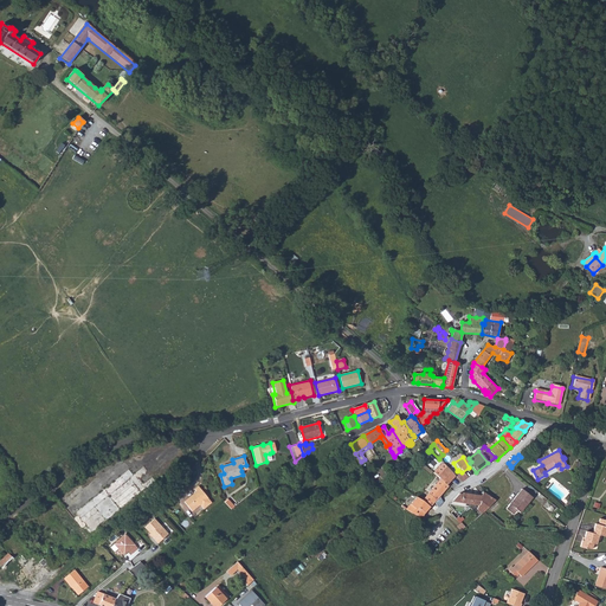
[(414,465),(420,462),(417,459),(410,465),(413,470),(417,468),(414,465)]
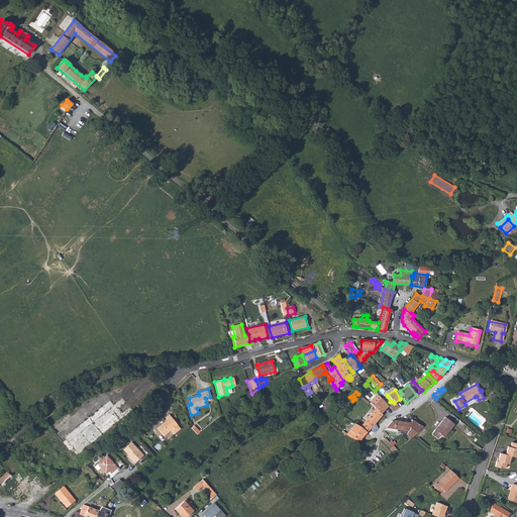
[(121,398),(113,405),(110,408),(118,418),(121,415),(123,417),(131,411),(121,398)]
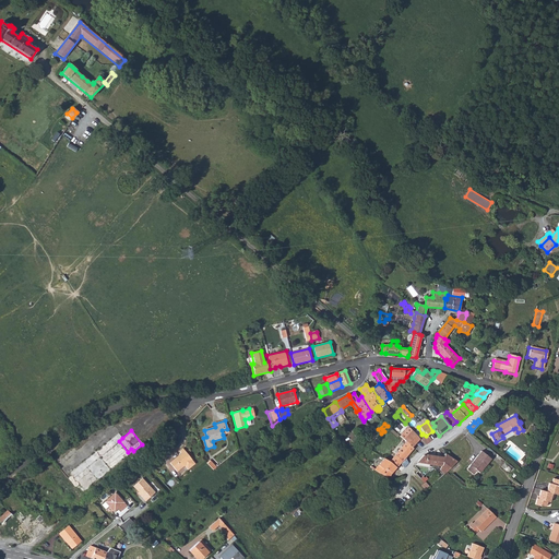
[(406,442),(412,447),(419,439),(419,438),(418,437),(413,430),(404,440),(406,442)]
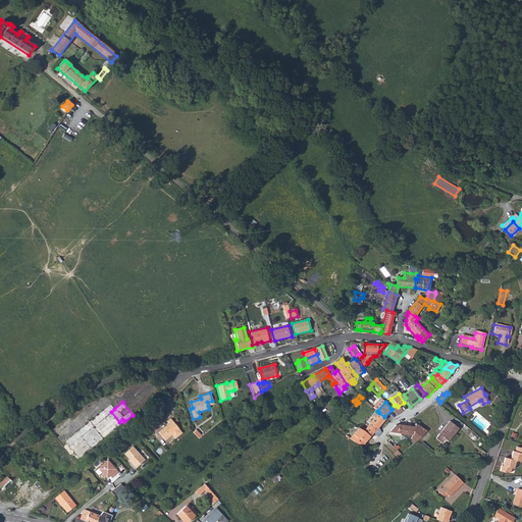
[(66,444),(63,447),(69,456),(73,453),(75,456),(73,457),(76,460),(100,441),(124,421),(122,419),(119,422),(111,412),(114,409),(110,405),(91,420),(64,441),(66,444)]
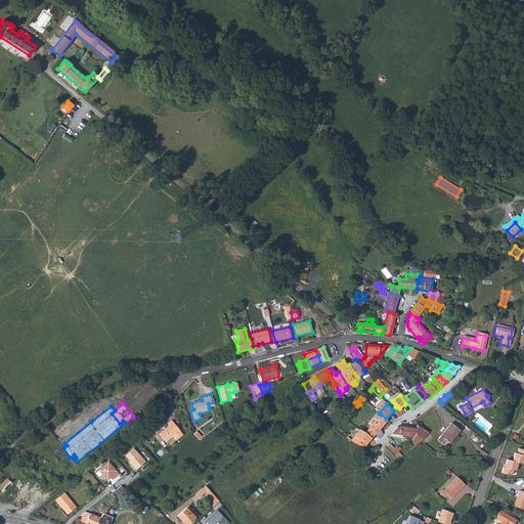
[(399,418),(403,413),(399,408),(396,406),(395,407),(392,409),(393,410),(393,411),(399,418)]
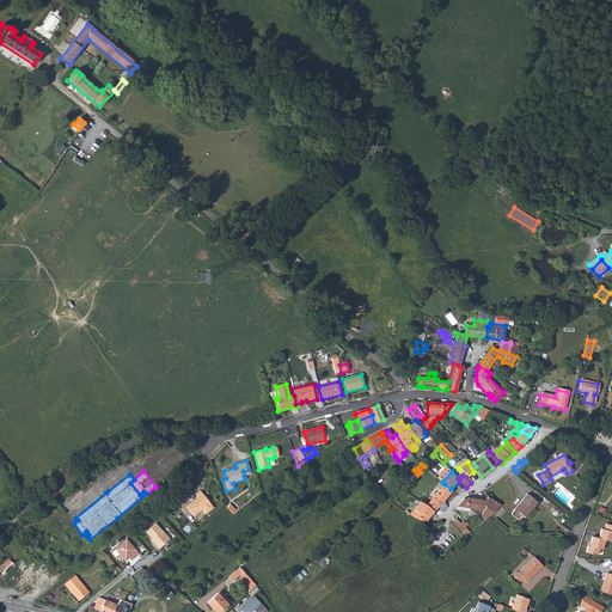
[(433,499),(427,506),(421,502),(410,514),(409,515),(411,516),(416,519),(421,521),(427,521),(429,518),(434,512),(439,507),(442,513),(447,507),(444,501),(452,491),(451,489),(445,484),(433,499)]
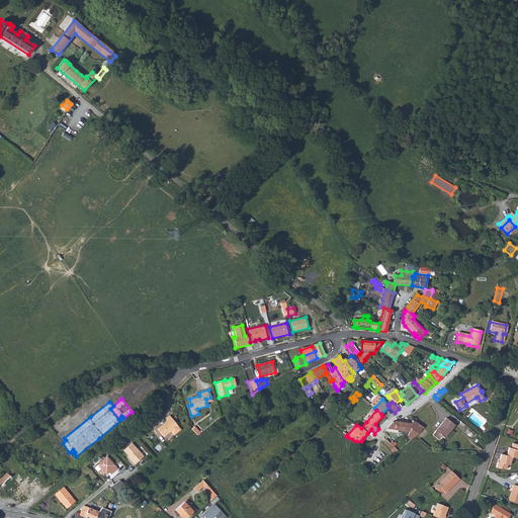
[(168,421),(158,430),(164,437),(171,431),(174,435),(181,430),(169,416),(166,419),(168,421)]
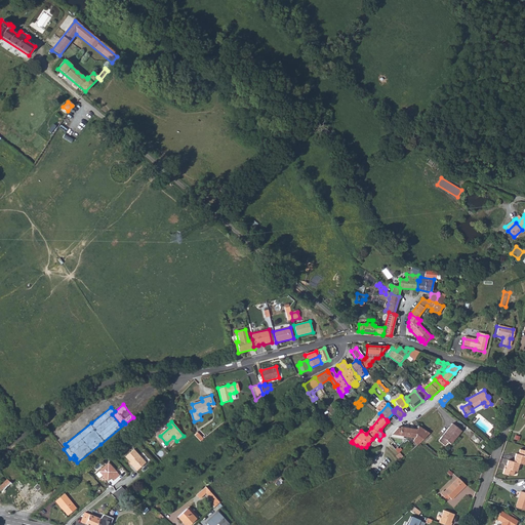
[(451,423),(441,437),(447,442),(450,444),(460,431),(451,423)]
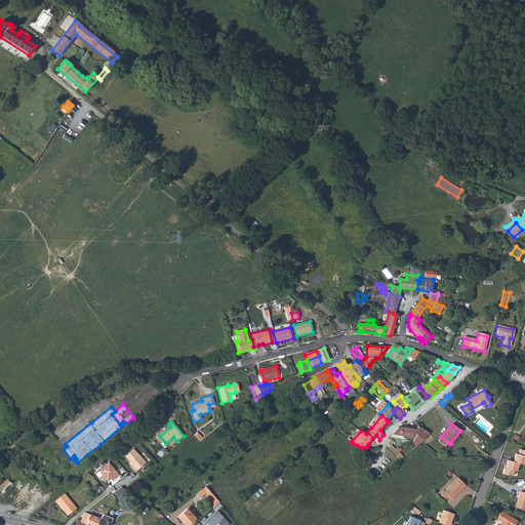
[(410,441),(406,445),(411,450),(414,447),(417,444),(418,443),(429,433),(417,426),(417,430),(400,427),(400,429),(398,428),(392,434),(414,438),(412,441),(410,441)]
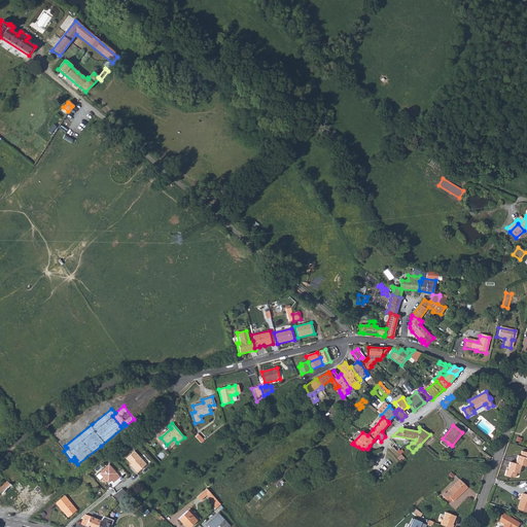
[(199,434),(196,437),(201,444),(204,441),(199,434)]
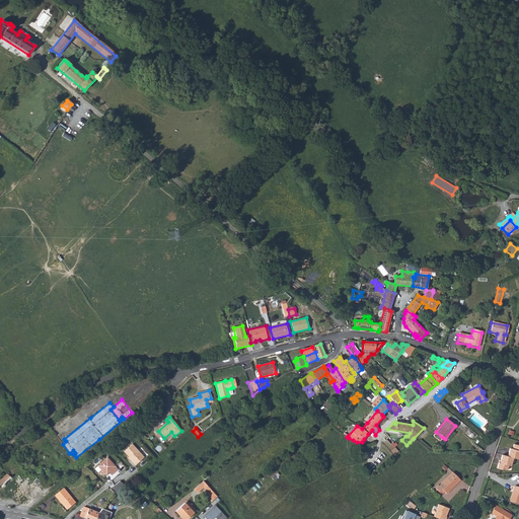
[(397,444),(390,436),(387,439),(394,447),(397,444)]
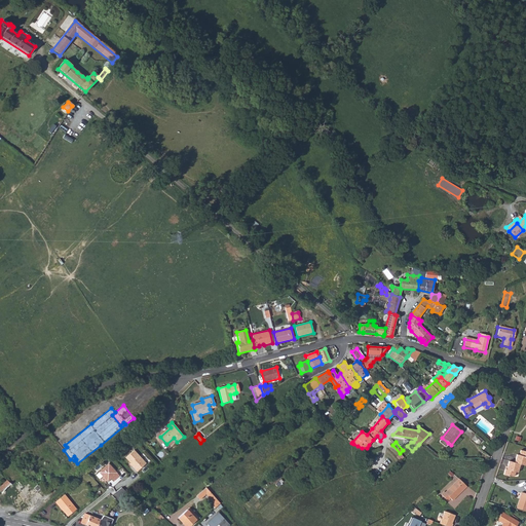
[(147,463),(135,450),(126,457),(133,464),(132,465),(138,472),(147,463)]
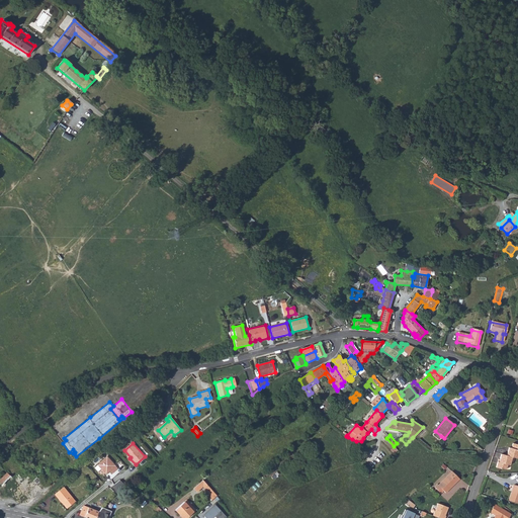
[(508,451),(507,455),(512,457),(517,459),(517,457),(517,444),(513,443),(512,448),(510,448),(509,451),(508,451)]
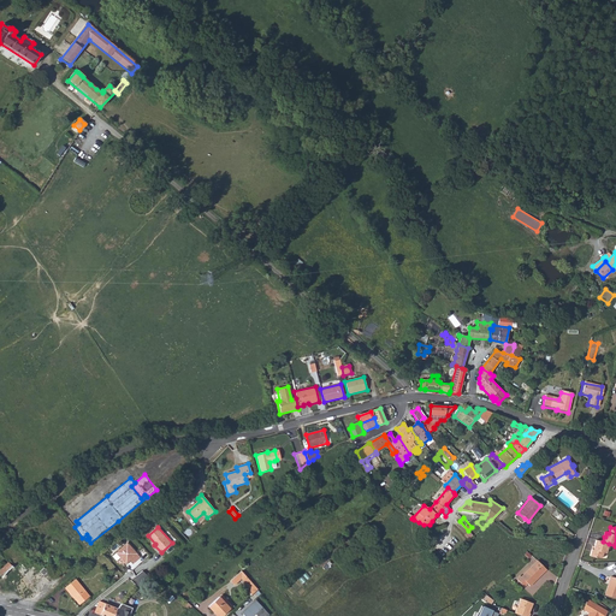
[(603,542),(597,540),(594,546),(593,550),(592,549),(590,556),(596,558),(596,557),(602,558),(604,554),(606,554),(609,544),(603,542)]
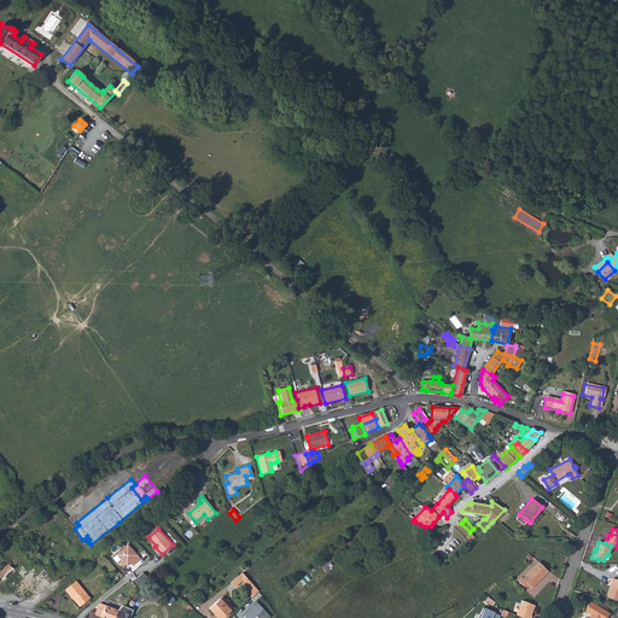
[(128,544),(116,554),(126,566),(130,563),(133,566),(140,559),(128,544)]
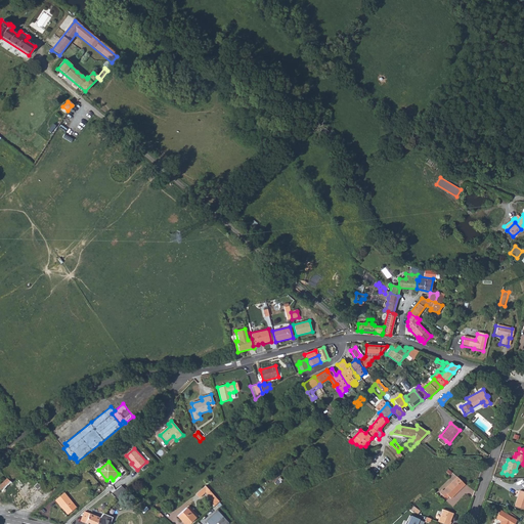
[(466,485),(464,483),(456,477),(443,490),(442,489),(439,492),(446,499),(449,497),(451,499),(466,485)]
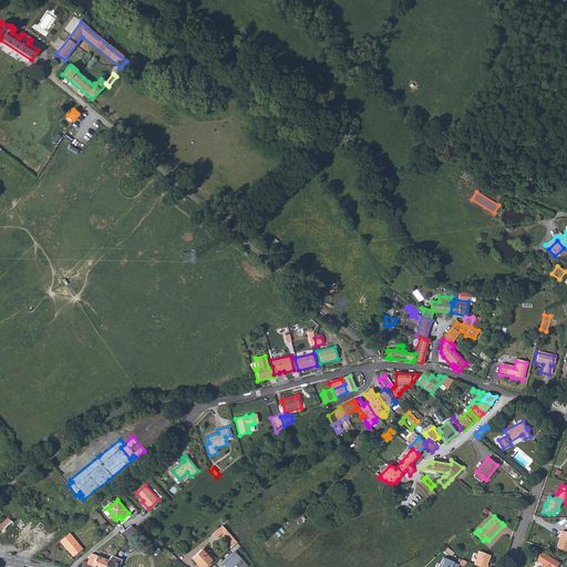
[(6,525),(10,521),(7,517),(3,522),(0,525),(0,529),(1,531),(6,525)]
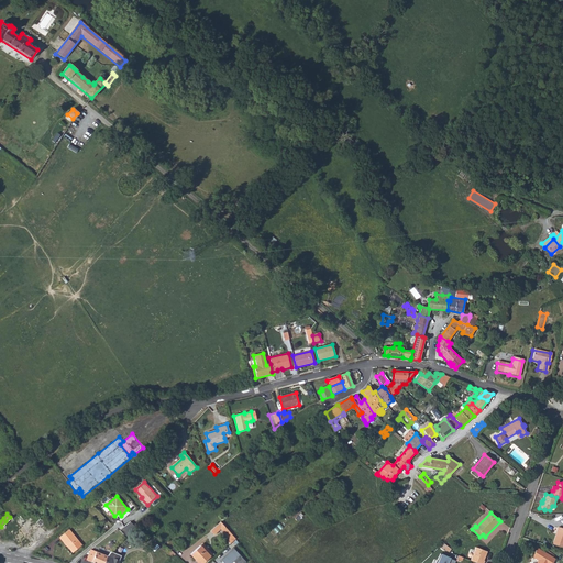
[(228,541),(230,544),(235,539),(220,522),(210,531),(213,534),(220,529),(221,527),(223,529),(222,530),(230,539),(228,541)]
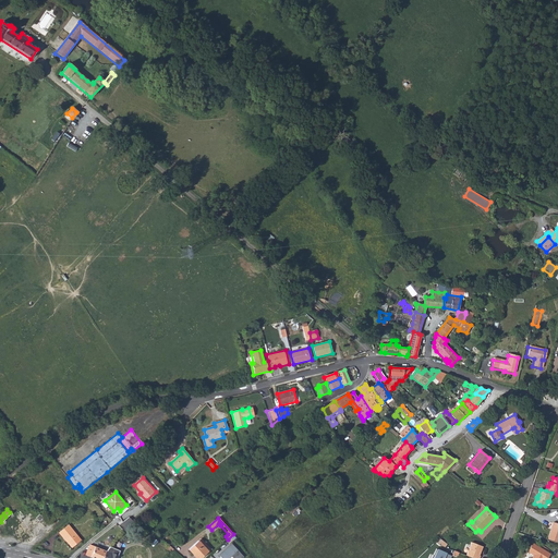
[(557,522),(553,521),(547,538),(557,541),(557,522)]
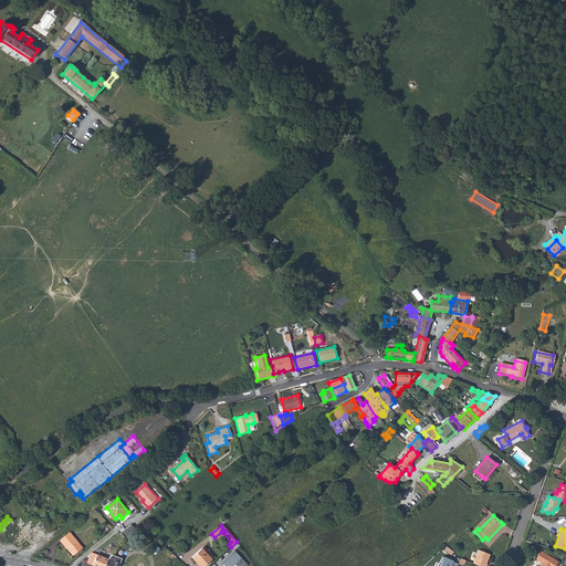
[(70,533),(60,541),(63,543),(69,548),(67,549),(73,556),(82,547),(70,533)]
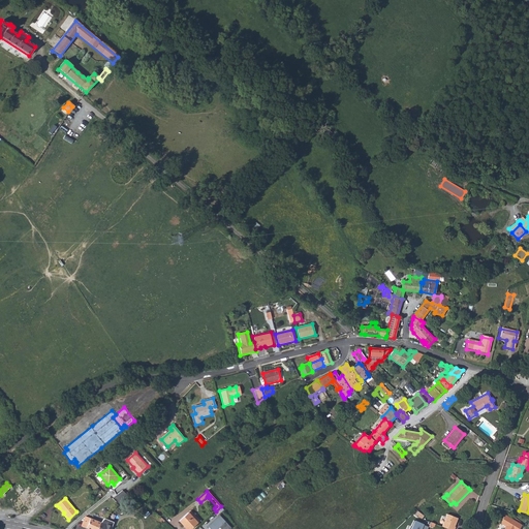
[(190,510),(188,512),(197,523),(199,521),(190,510)]
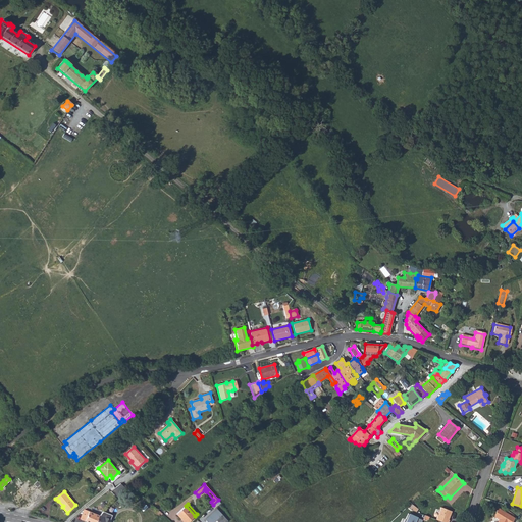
[(186,506),(176,514),(184,521),(189,521),(195,516),(186,506)]
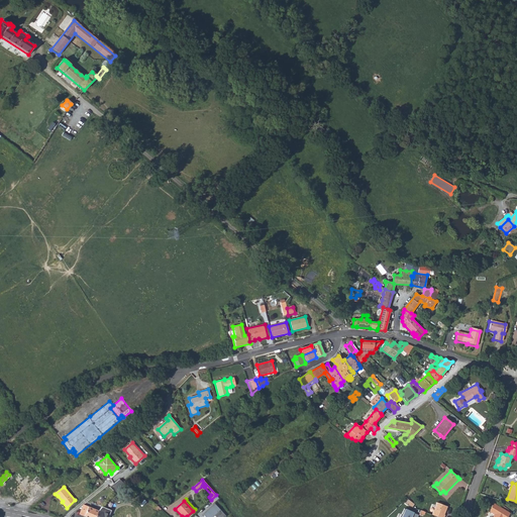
[(445,506),(435,502),(430,514),(438,516),(441,516),(443,514),(442,514),(445,506)]
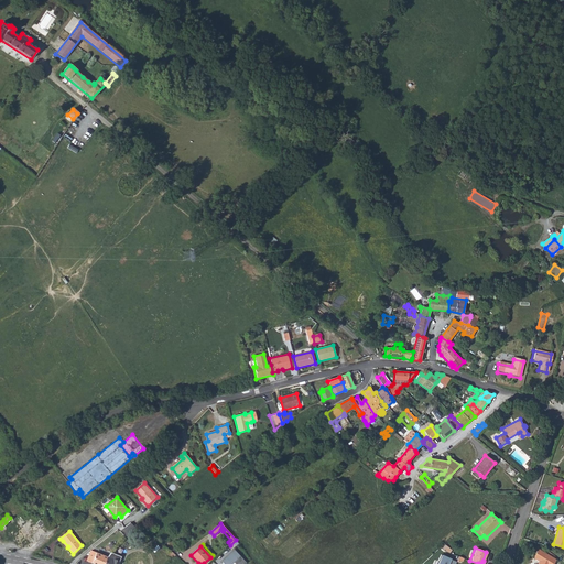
[(548,553),(539,549),(533,557),(539,561),(535,563),(553,563),(556,559),(555,557),(556,555),(550,551),(548,553)]
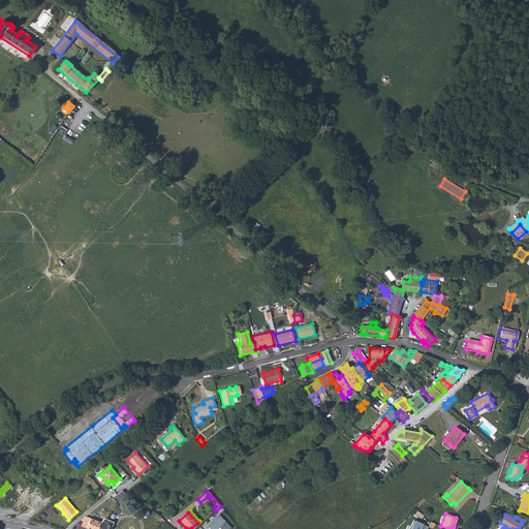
[(218,516),(207,526),(209,528),(228,528),(229,528),(218,516)]
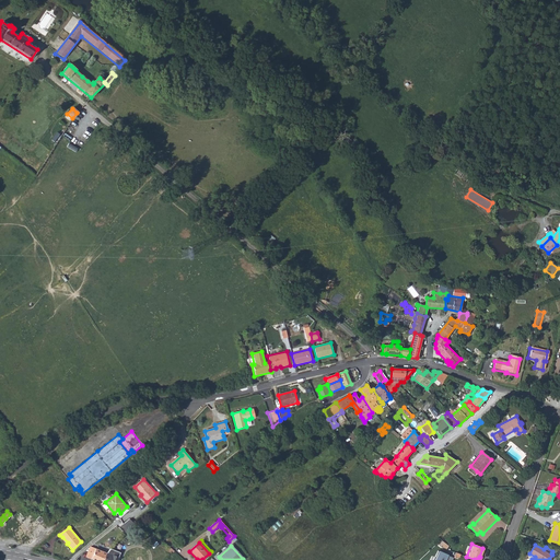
[(86,557),(92,559),(103,559),(106,552),(90,547),(86,557)]
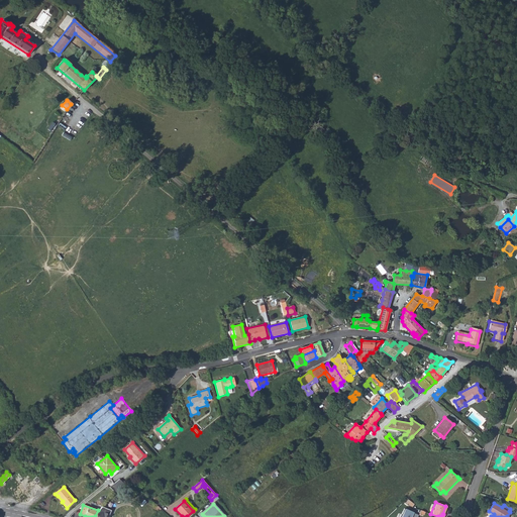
[(107,516),(110,510),(101,507),(98,510),(95,516),(107,516)]
